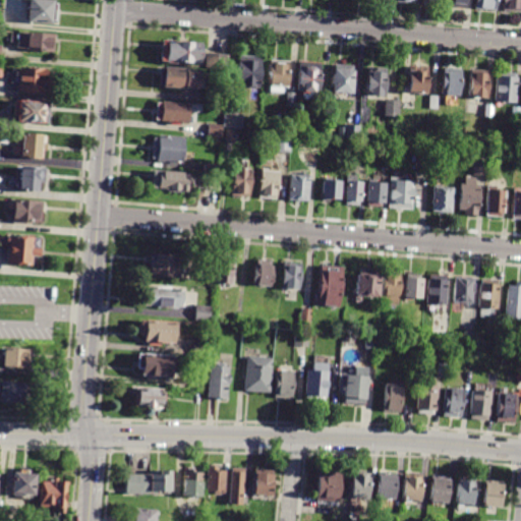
[(53,26),(30,25),(31,0),(55,1),(55,5),(57,5),(56,22),(53,22),(53,26)]
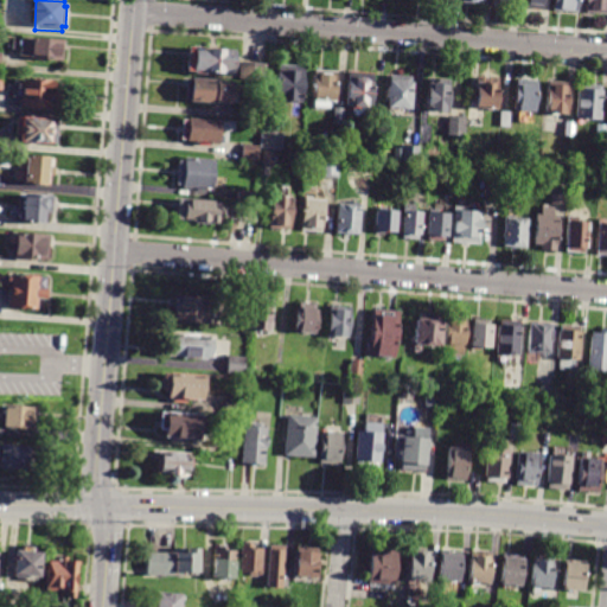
[(523,7),(523,0),(542,0),(542,10),(523,7)]
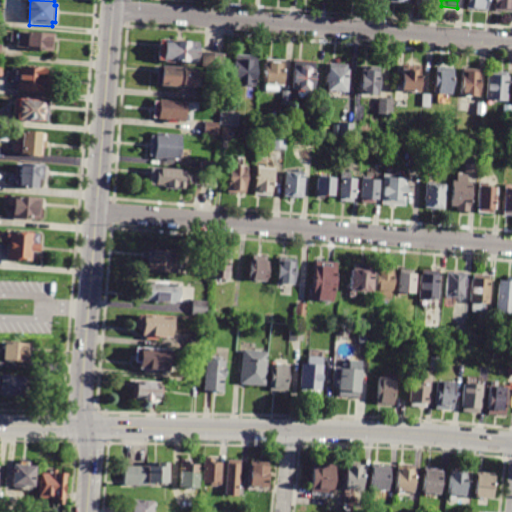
[(488,0),(488,11),(466,10),(466,0),(488,0)]
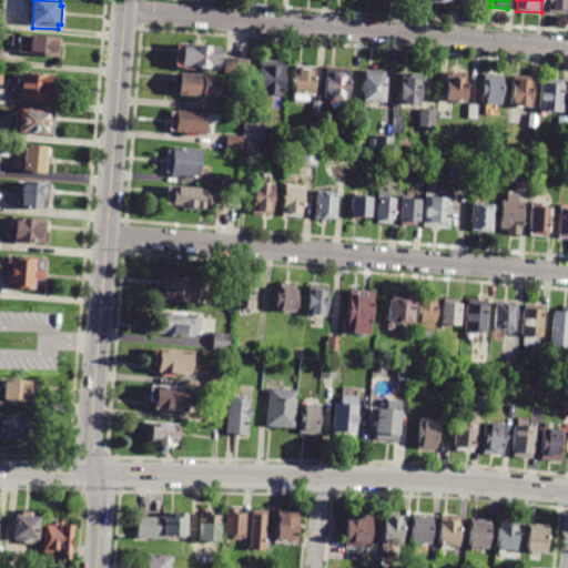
[(548,13),(548,0),(566,0),(566,14),(548,13)]
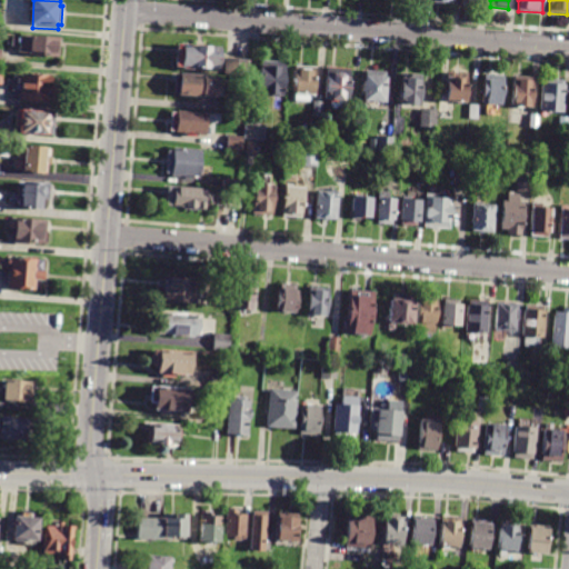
[(58,57),(19,55),(20,36),(59,39),(58,57)]
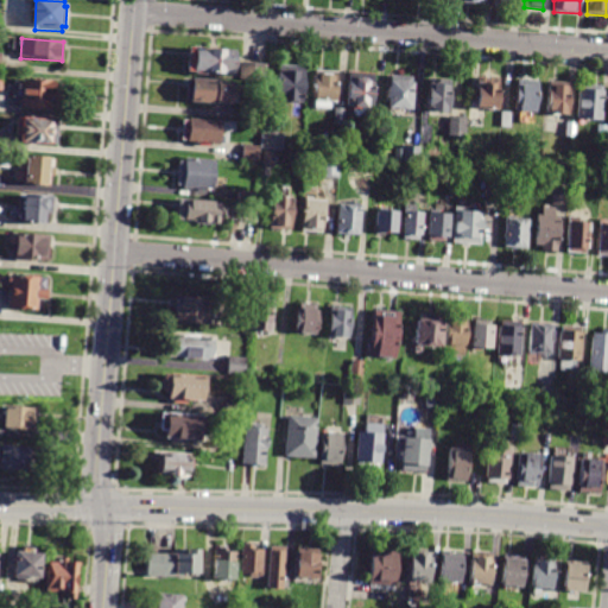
[(187,75),(189,50),(235,52),(234,78),(187,75)]
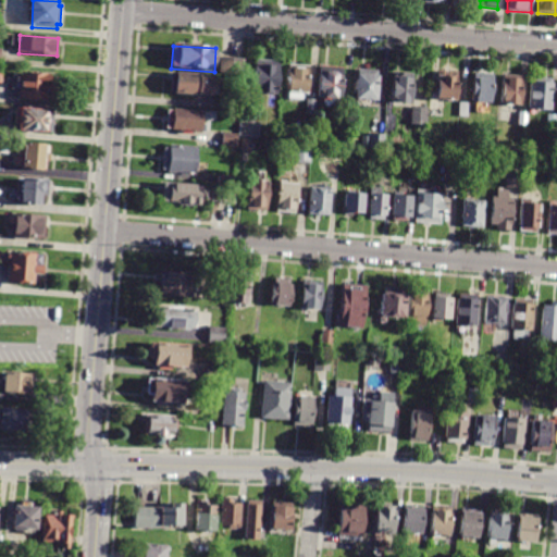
[(243,59),(242,75),(219,73),(220,57),(243,59)]
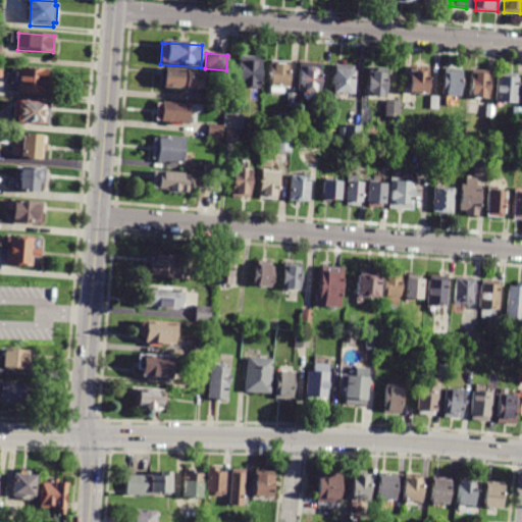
[(237,86),(239,55),(261,57),(258,88),(237,86)]
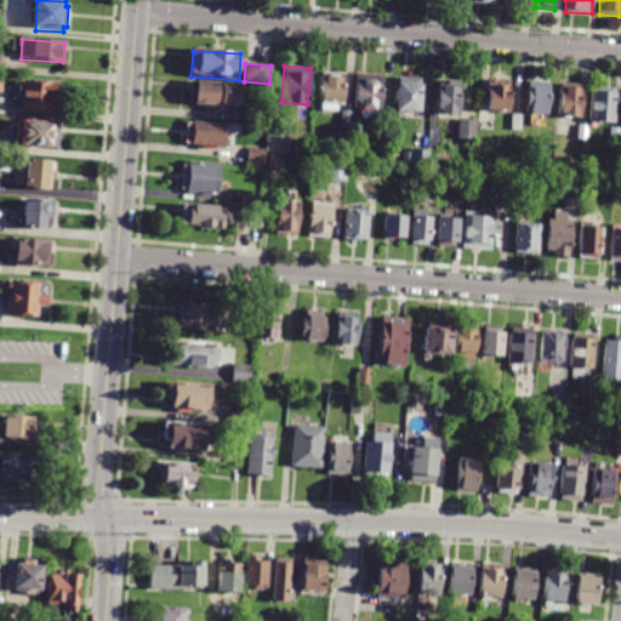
[(345,74),(342,106),(337,104),(337,110),(319,109),(322,73),(345,74)]
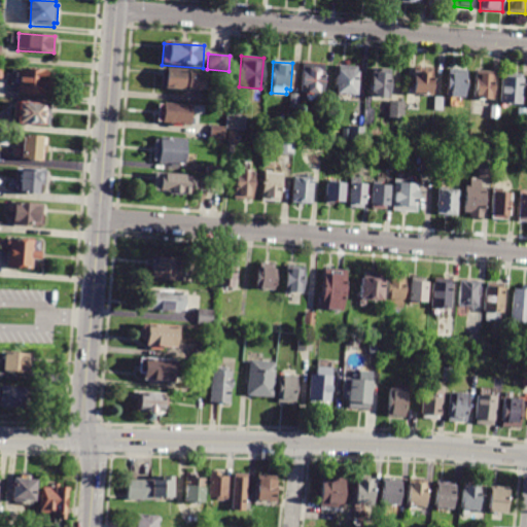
[(324,66),(321,103),(307,102),(308,99),(305,99),(306,95),(301,94),(304,64),(324,66)]
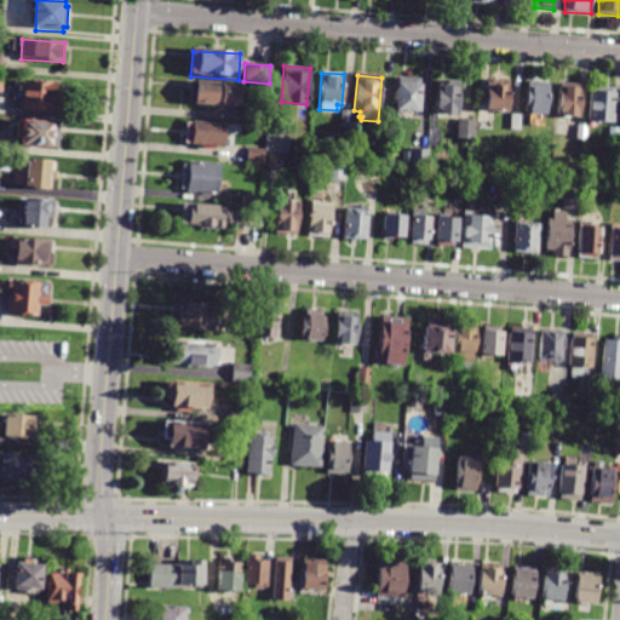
[(397,113),(400,79),(424,80),(422,114),(397,113)]
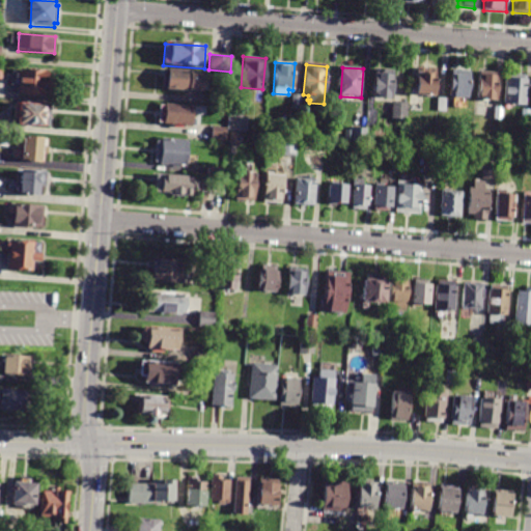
[(437,70),(435,96),(415,94),(417,67),(437,70)]
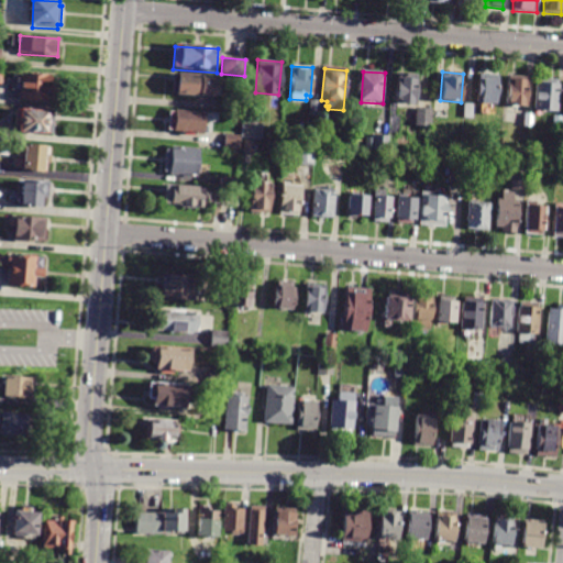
[(21,73),(54,75),(52,101),(20,99),(21,73)]
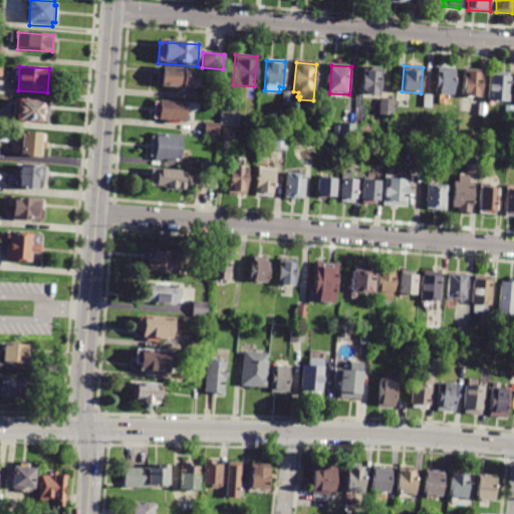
[(157,87),(159,68),(197,71),(196,89),(157,87)]
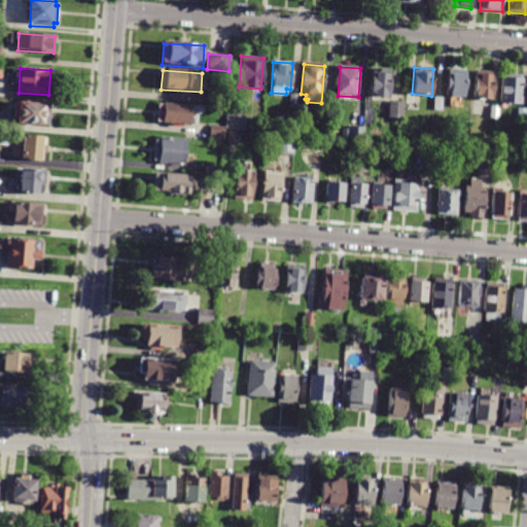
[(370,99),(371,70),(389,72),(388,100),(370,99)]
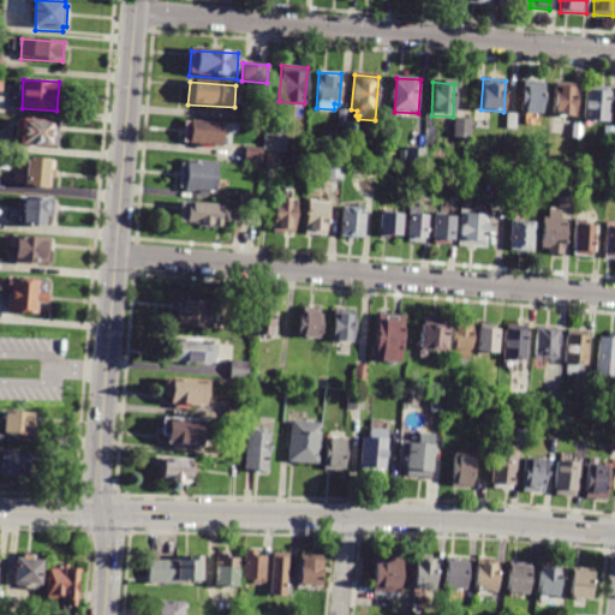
[(521,113),(524,82),(543,83),(541,115),(521,113)]
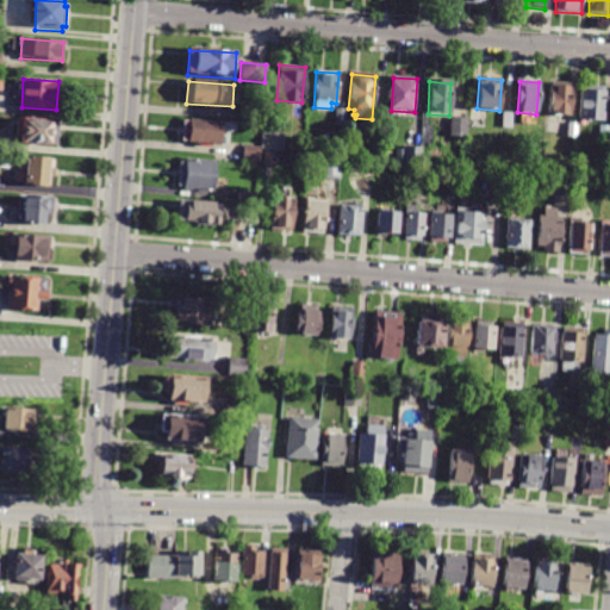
[(548,113),(552,82),(573,85),(570,116),(548,113)]
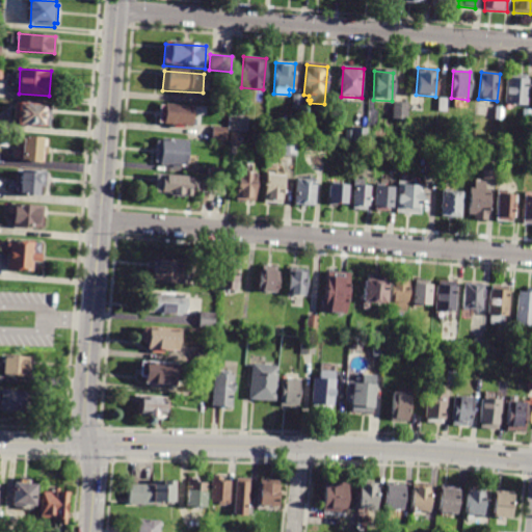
[(527,76),(527,80),(529,80),(528,105),(505,104),(506,79),(509,79),(509,75),(527,76)]
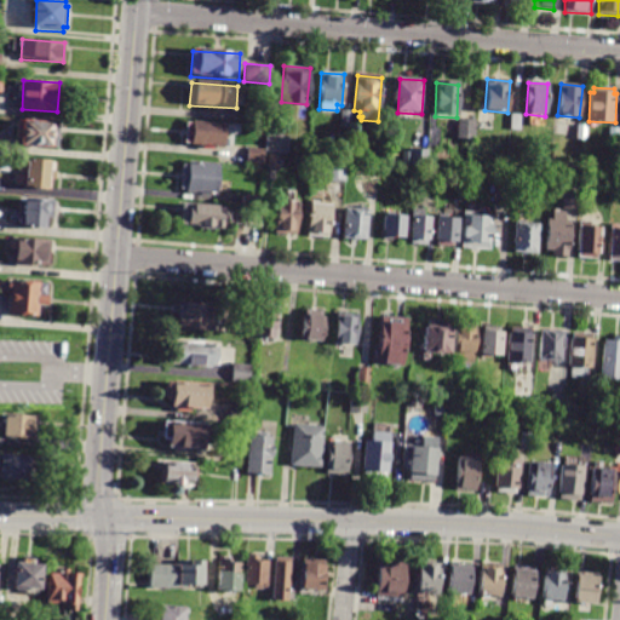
[(351,112),(350,130),(340,128),(342,112),(351,112)]
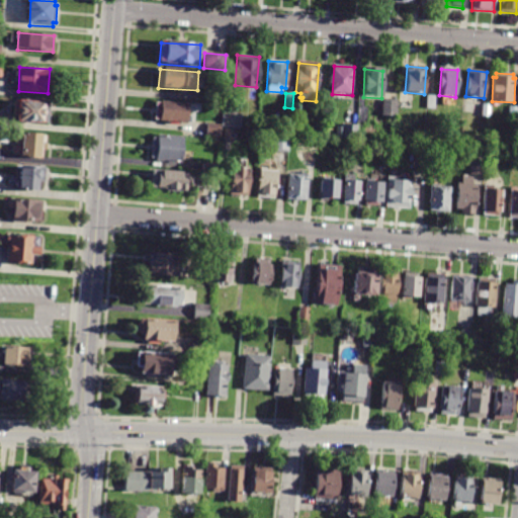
[(427,94),(435,95),(434,108),(426,108),(427,94)]
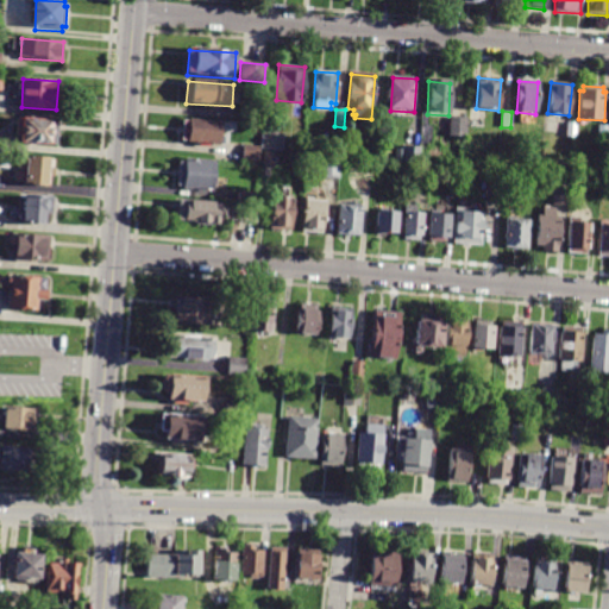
[(57,144),(20,142),(20,133),(17,133),(18,117),(58,119),(57,144)]
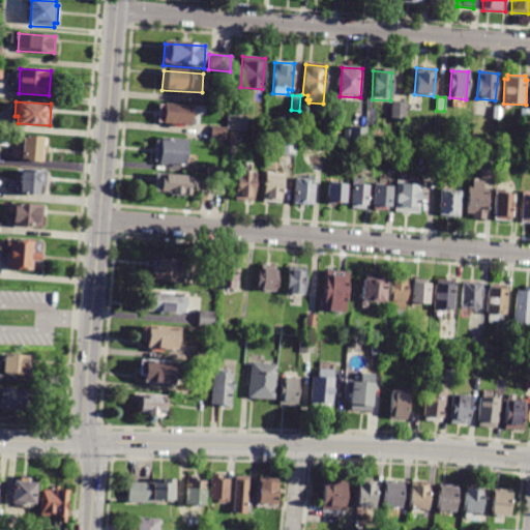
[(408,102),(406,121),(390,119),(392,101),(408,102)]
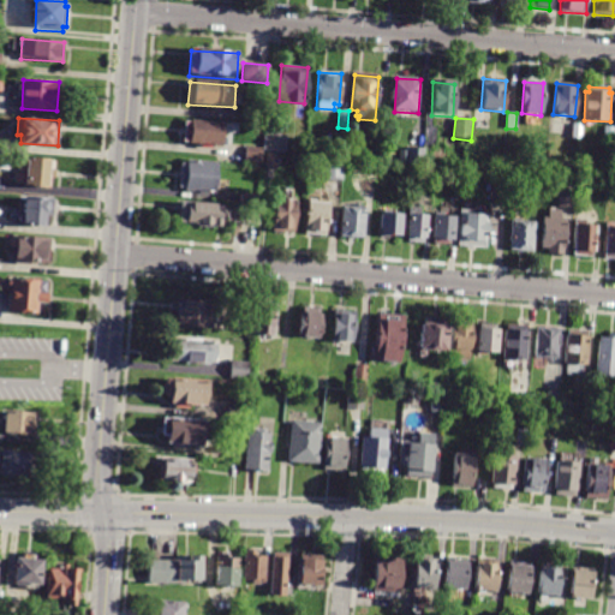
[(191,119),(224,121),(222,136),(227,136),(226,145),(212,144),(212,148),(199,147),(199,144),(189,143),(189,141),(183,141),(185,121),(191,121),(191,119)]
